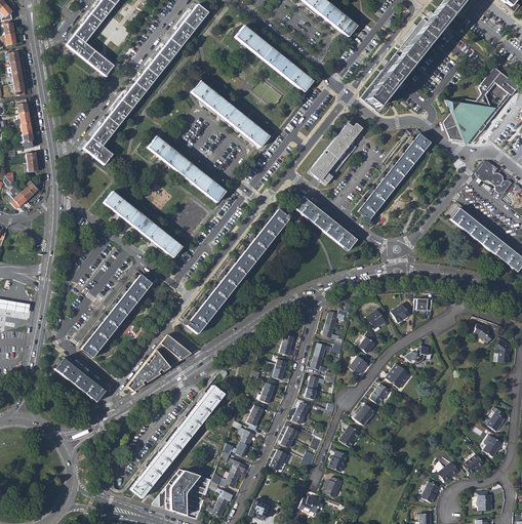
[(0,0),(0,8),(2,10),(9,4),(5,0),(0,0)]
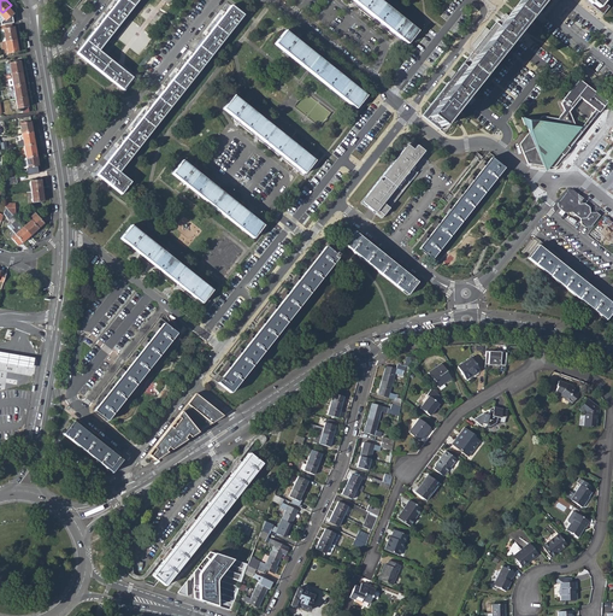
[(101,50),(140,0),(119,0),(117,5),(116,4),(115,6),(113,7),(115,9),(104,22),(102,22),(101,23),(100,24),(101,25),(80,52),(125,89),(135,76),(101,50)]
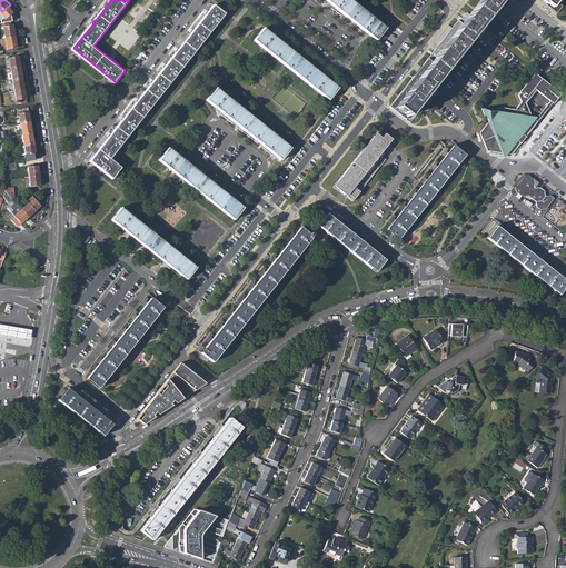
[(329,0),(379,39),(389,28),(354,0),(329,0)]
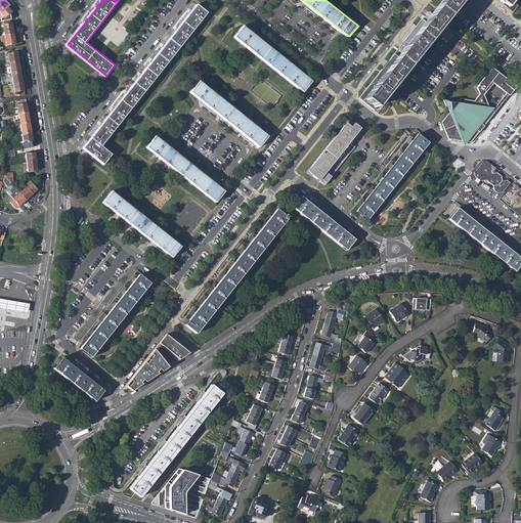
[(378,106),(462,0),(444,0),(436,11),(430,7),(420,18),(423,20),(363,95),(378,106)]
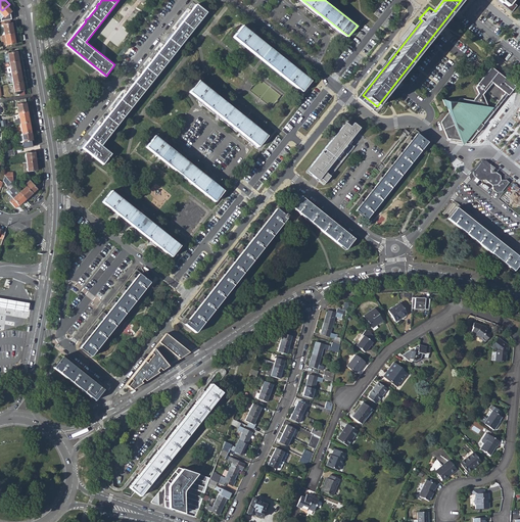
[(186,41),(208,11),(199,3),(194,9),(192,8),(192,9),(192,10),(191,11),(192,12),(180,27),(179,26),(179,27),(179,28),(178,29),(178,30),(176,33),(186,41)]
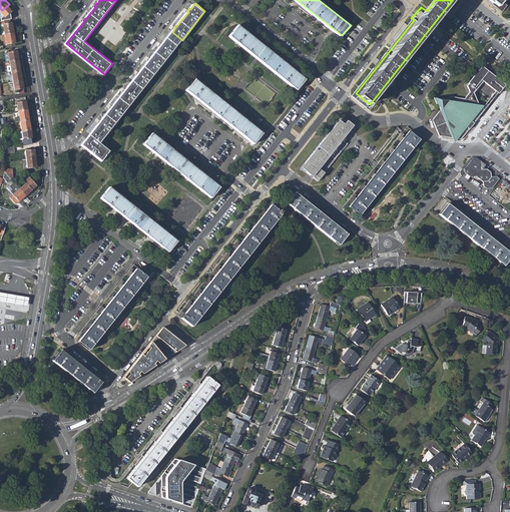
[(14,11),(9,4),(2,10),(7,17),(14,11)]
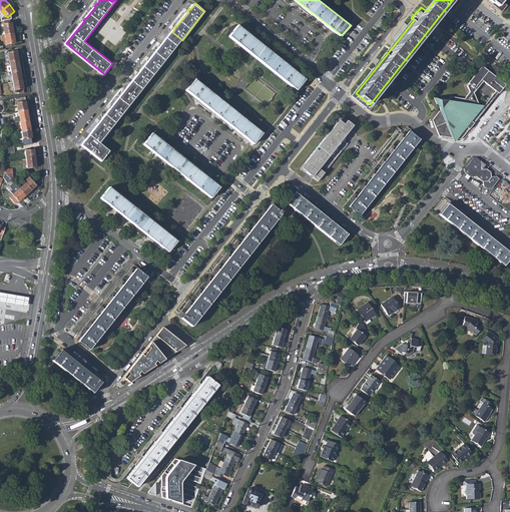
[(13,19),(1,21),(3,34),(7,34),(16,32),(15,22),(13,22),(13,19)]
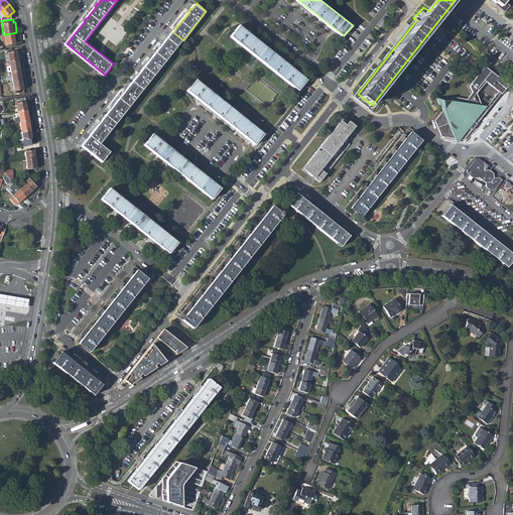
[(309,80),(262,41),(257,38),(241,24),(232,35),(261,58),(301,90),(309,80)]
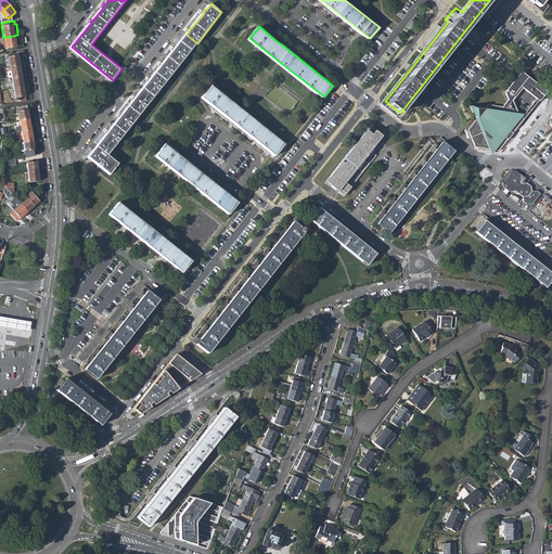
[(20,46),(17,35),(8,37),(10,47),(20,46)]
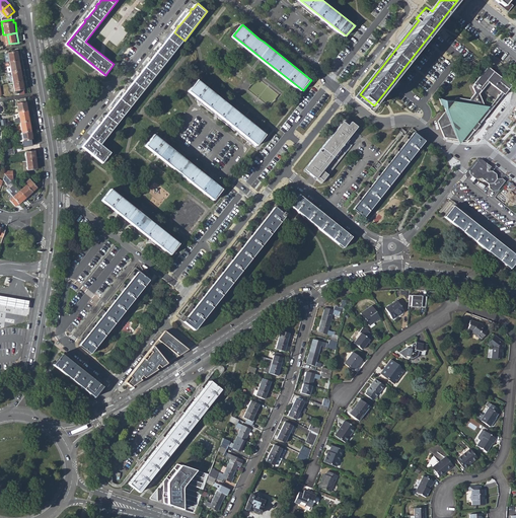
[(101,144),(176,50),(177,49),(167,42),(165,44),(164,43),(163,44),(163,45),(162,46),(163,46),(154,58),(152,57),(152,58),(152,59),(151,60),(152,61),(142,72),(141,71),(140,72),(141,73),(139,74),(140,75),(129,89),(127,89),(127,90),(126,91),(127,92),(115,106),(114,105),(114,106),(114,107),(113,108),(114,109),(103,122),(102,121),(101,122),(100,123),(101,124),(83,146),(104,163),(113,152),(101,144)]
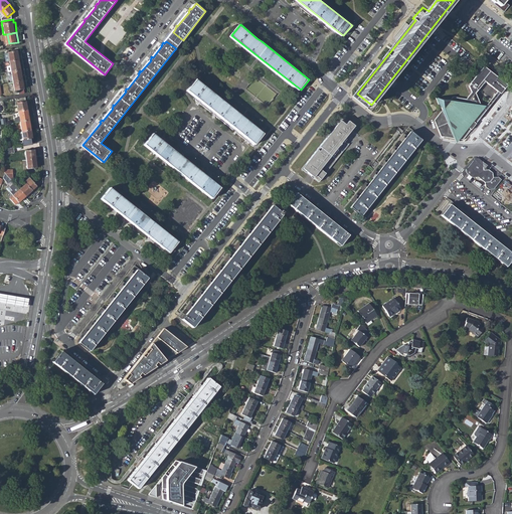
[(10,52),(12,61),(21,59),(19,50),(10,52)]
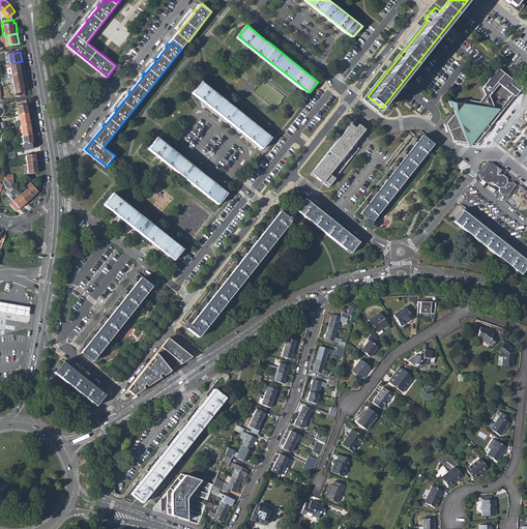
[(24,71),(22,61),(12,63),(15,74),(24,71)]
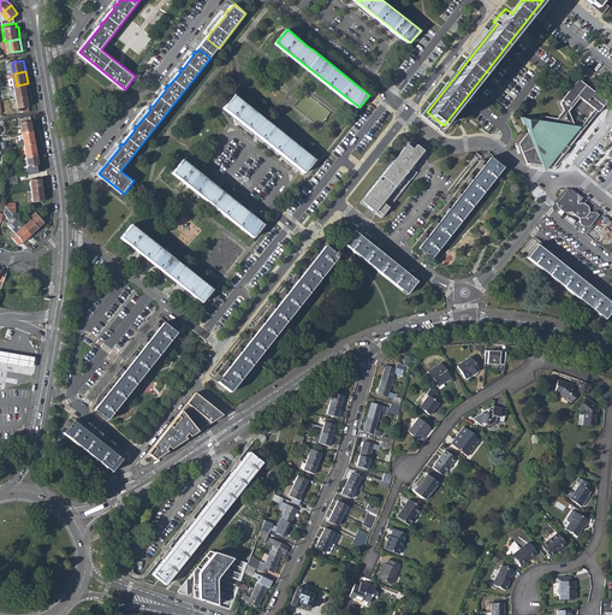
[(542,117),(523,113),(530,132),(522,143),(530,163),(556,166),(566,154),(562,152),(568,145),(571,147),(582,134),(571,111),(583,96),(600,111),(607,101),(589,87),(590,86),(582,78),(565,99),(563,96),(560,101),(565,112),(560,117),(545,114),(542,117)]
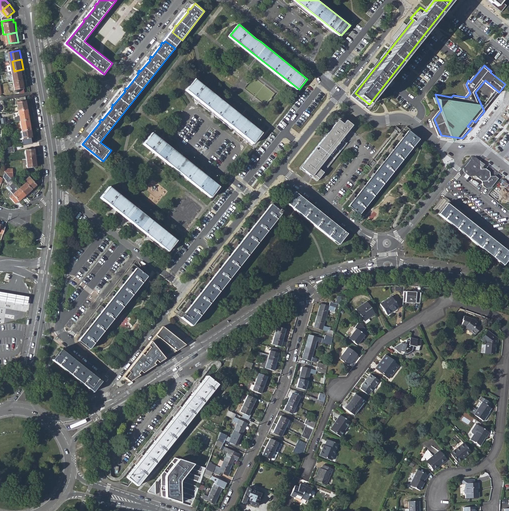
[(25,80),(23,69),(14,71),(16,81),(25,80)]
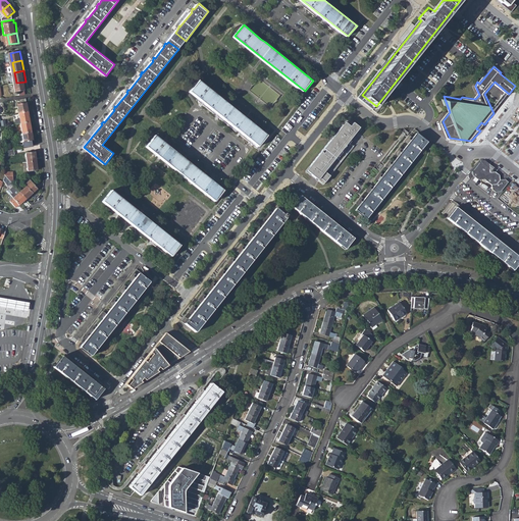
[(516,85),(501,72),(500,73),(515,86),(516,85)]
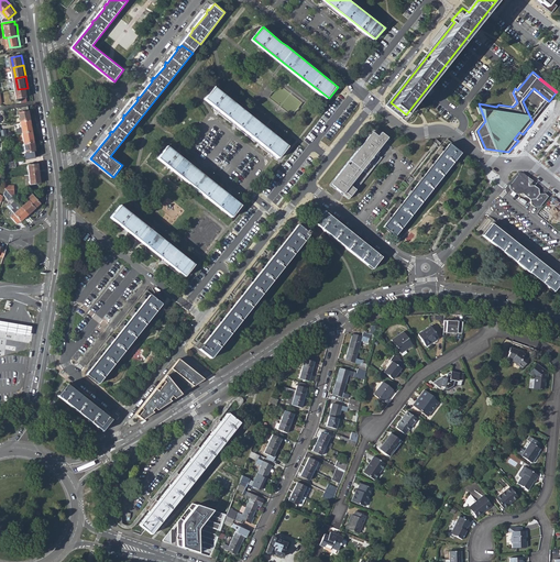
[(291,146),(216,86),(206,98),(282,157),(291,146)]
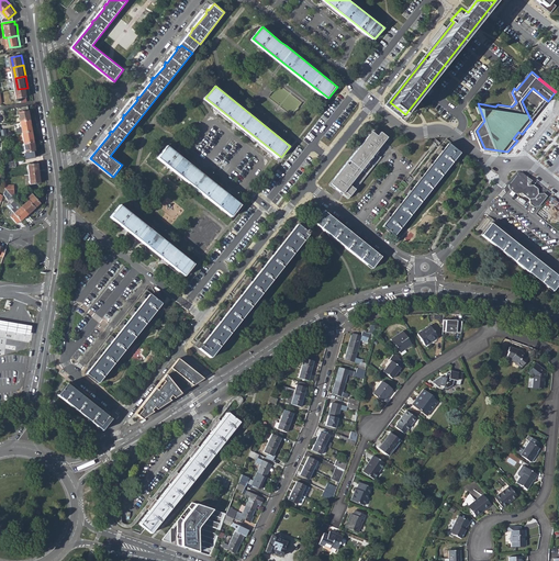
[(29,96),(28,88),(18,89),(19,98),(29,96)]
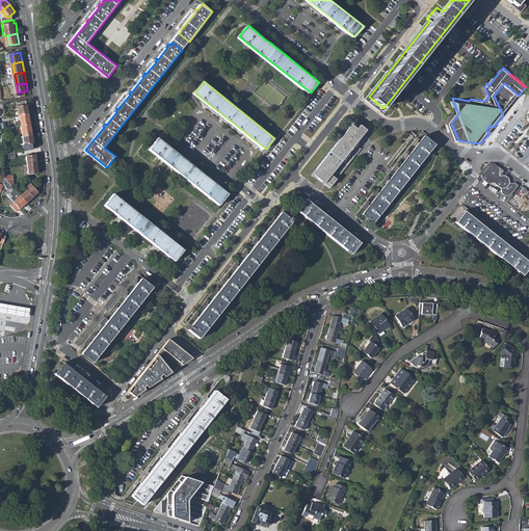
[(31,113),(29,100),(23,101),(24,105),(20,106),(22,115),(31,113)]
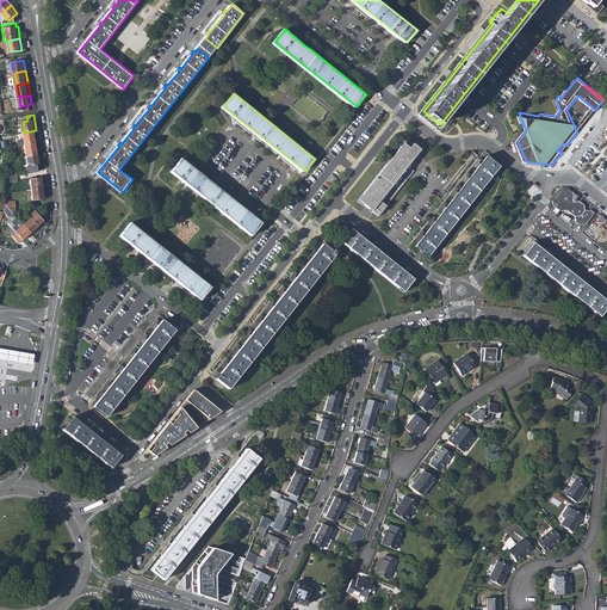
[(38,142),(36,130),(25,133),(28,143),(38,142)]
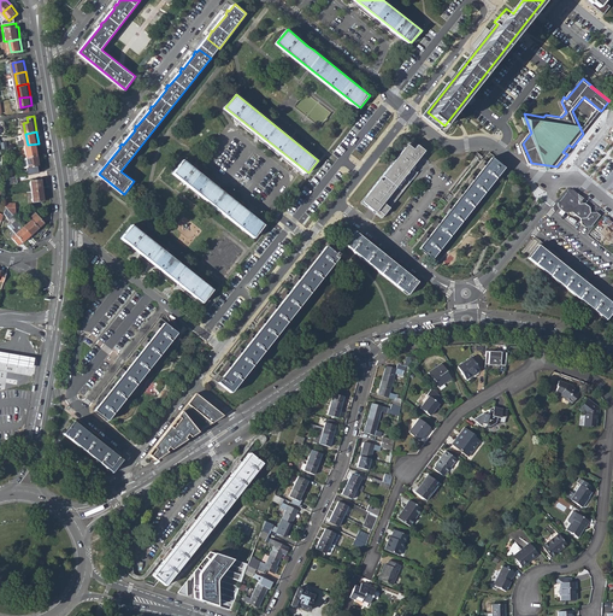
[(40,156),(39,144),(28,145),(29,158),(40,156)]
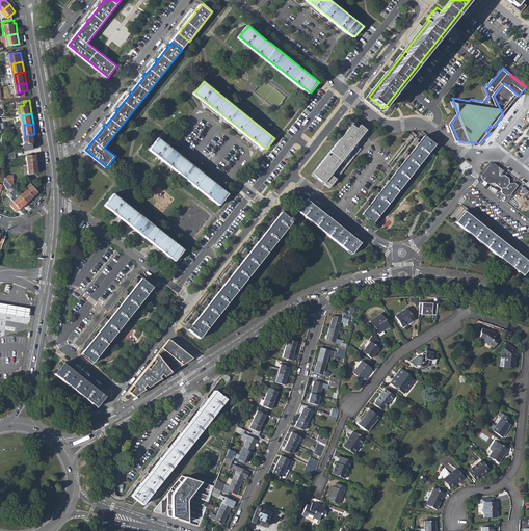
[(362,137),(368,129),(363,124),(359,129),(353,125),(310,179),(327,192),(355,156),(354,155),(359,145),(356,143),(362,137)]
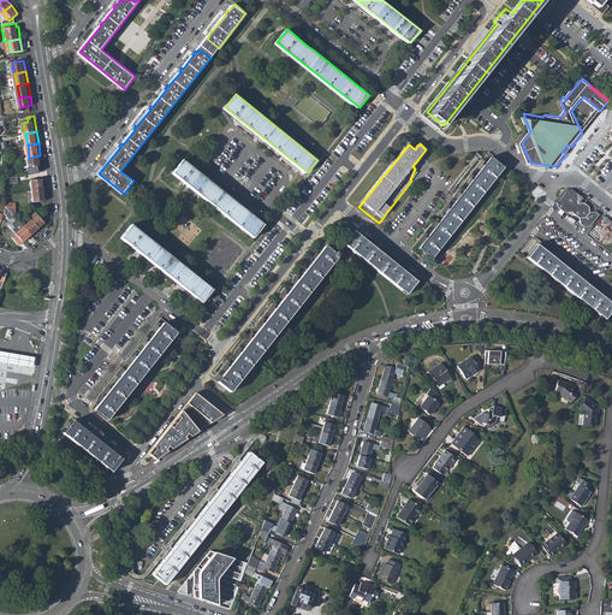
[(40,155),(29,158),(31,167),(29,167),(30,173),(41,172),(40,166),(42,165),(40,155)]
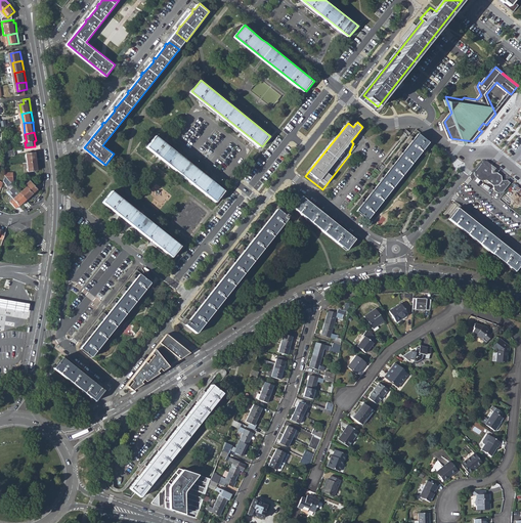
[(370,219),(431,141),(421,133),(415,140),(411,137),(408,141),(411,144),(405,151),(402,149),(399,155),(401,157),(395,165),(392,162),(389,166),(392,169),(386,177),(382,174),(379,178),(382,181),(376,189),(373,186),(370,190),(373,193),(365,202),(362,199),(359,203),(362,206),(359,210),(370,219)]
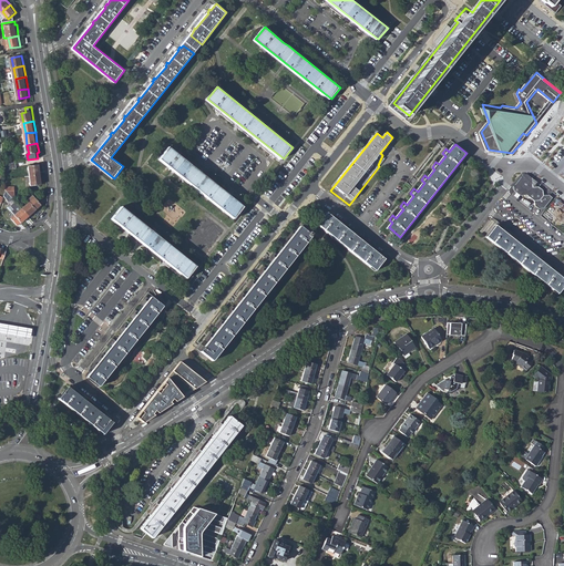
[(161,158),(236,218),(245,207),(170,146),(161,158)]
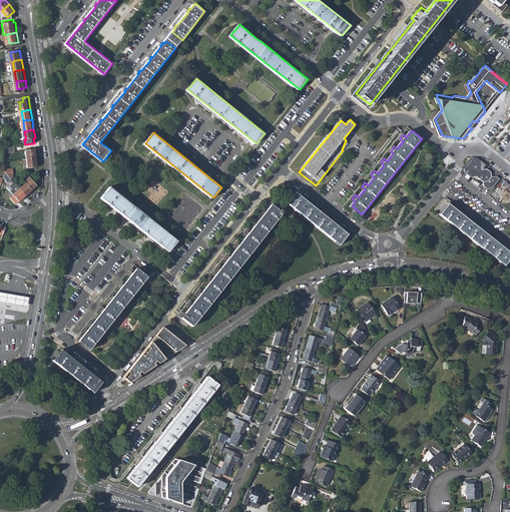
[(24,155),(25,159),(29,159),(38,158),(37,149),(28,150),(28,154),(24,155)]
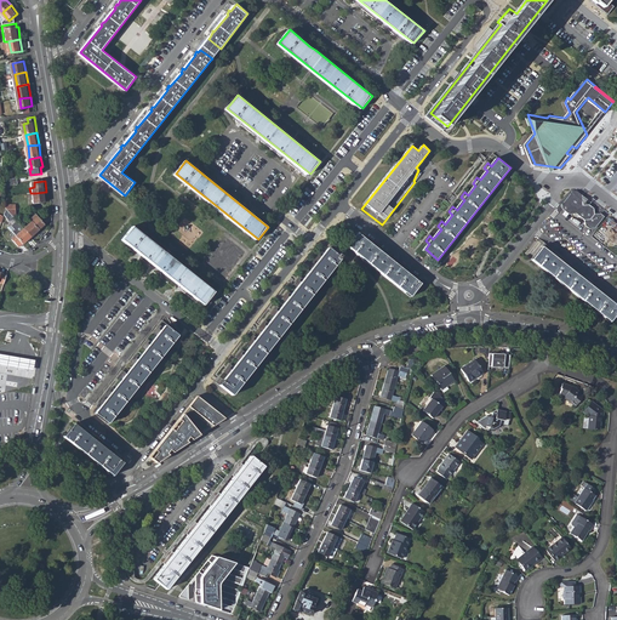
[(603,212),(596,214),(595,208),(590,204),(584,204),(584,194),(578,189),(575,191),(564,204),(564,208),(572,214),(580,212),(587,219),(588,225),(592,228),(596,228),(606,216),(603,212)]
